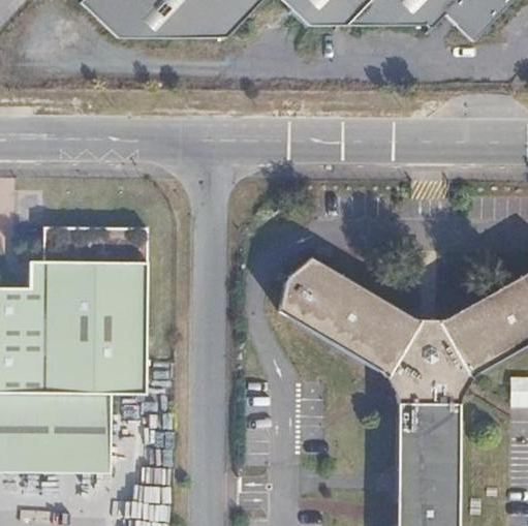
[(115,44),(147,43),(187,0),(85,0),(80,6),(115,44)]
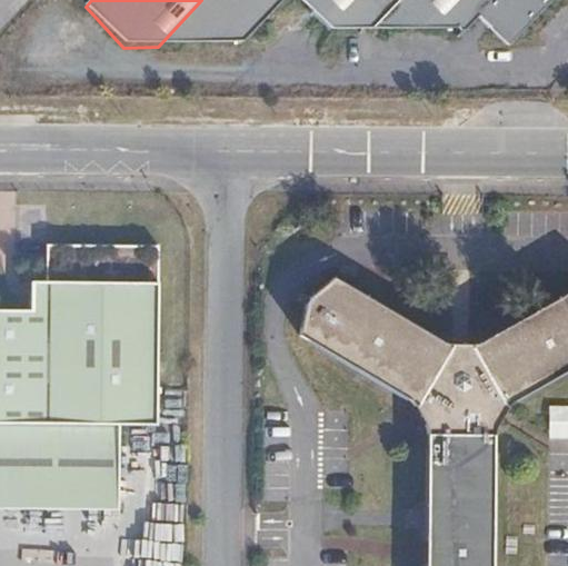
[(201,0),(158,47),(240,43),(281,0),(298,0),(331,30),(455,27),(461,31),(477,13),(509,42),(548,0),(201,0)]
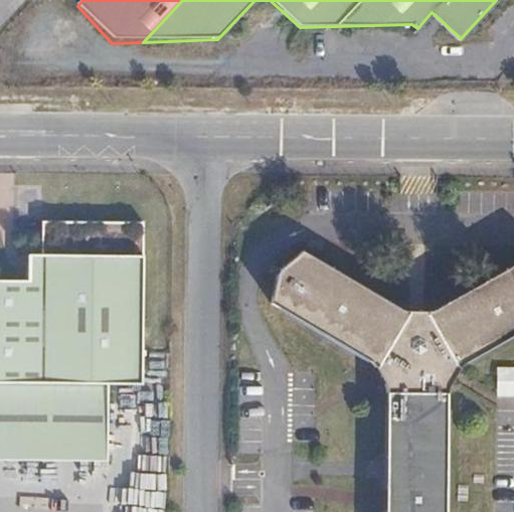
[(0,451),(111,452),(111,381),(141,381),(143,220),(42,220),(41,252),(28,253),(27,279),(0,278),(0,451)]
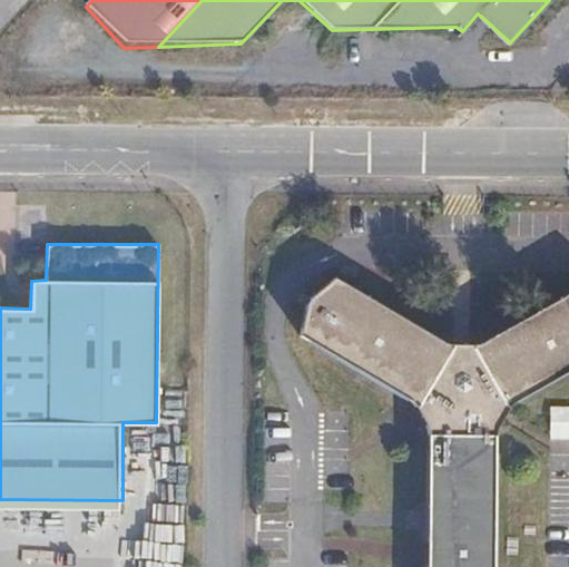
[(343,281),(313,304),(306,338),(414,402),(432,430),(435,431),(433,447),(431,447),(429,566),(497,566),(499,448),(494,447),(497,433),(520,402),(568,371),(568,292),(488,343),(450,344),(343,281)]
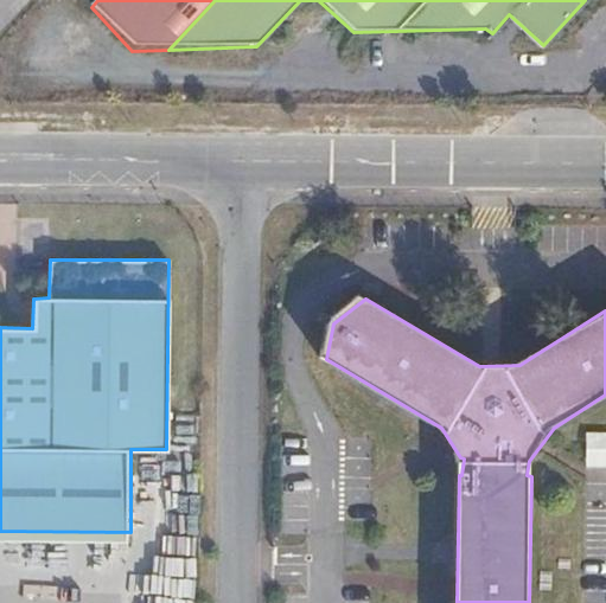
[(605,428),(584,429),(585,463),(605,462),(605,428)]
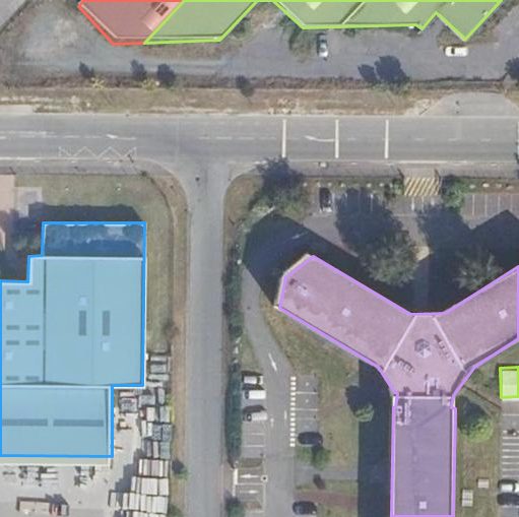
[(131,475),(132,509),(121,509),(121,516),(167,516),(166,474),(131,475)]
